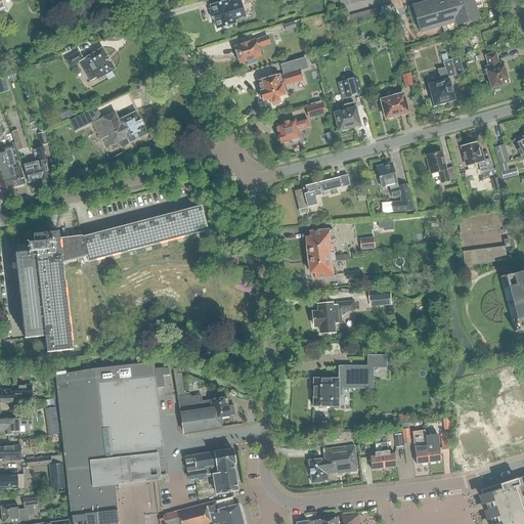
[(252,11),(258,10),(255,0),(249,2),(248,0),(239,0),(229,3),(228,1),(210,6),(212,16),(210,16),(211,19),(213,19),(216,29),(234,24),(232,17),(252,11)]
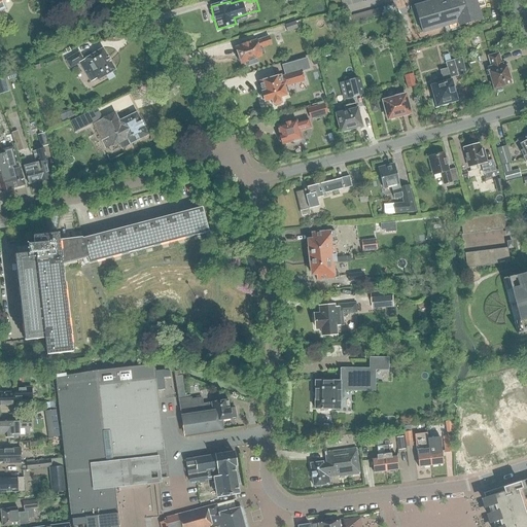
[(460,29),(459,26),(481,20),(477,8),(485,6),(483,0),(434,0),(414,6),(422,32),(449,25),(451,31),(460,29)]
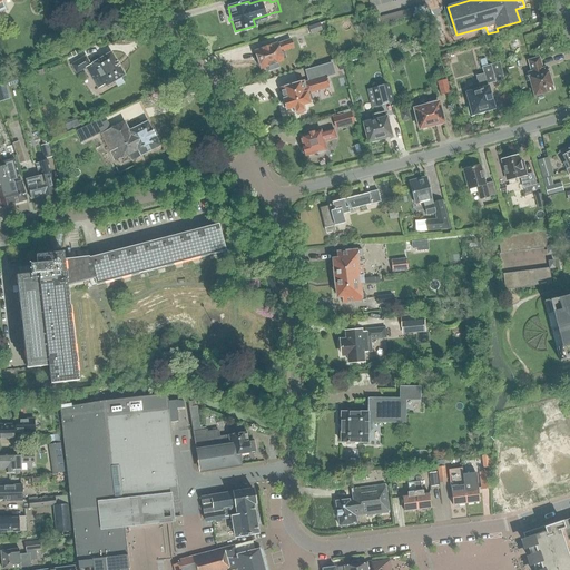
[(425,3),(372,19),(373,26),(428,10),(425,3)]
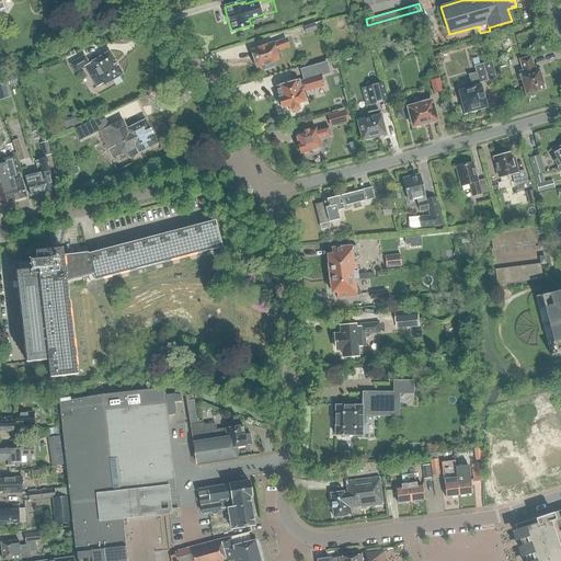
[(320,27),(318,22),(302,26),(305,33),(317,30),(316,29),(320,27)]
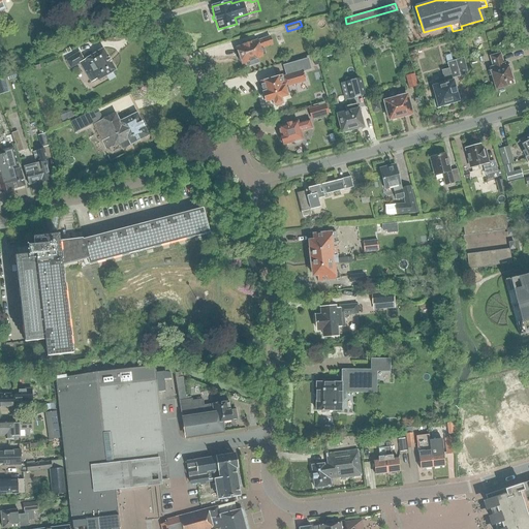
[(259,49),(272,44),(269,36),(257,40),(236,48),(239,57),(238,58),(239,62),(241,62),(242,64),(247,62),(249,67),(258,64),(256,59),(262,57),(259,49)]
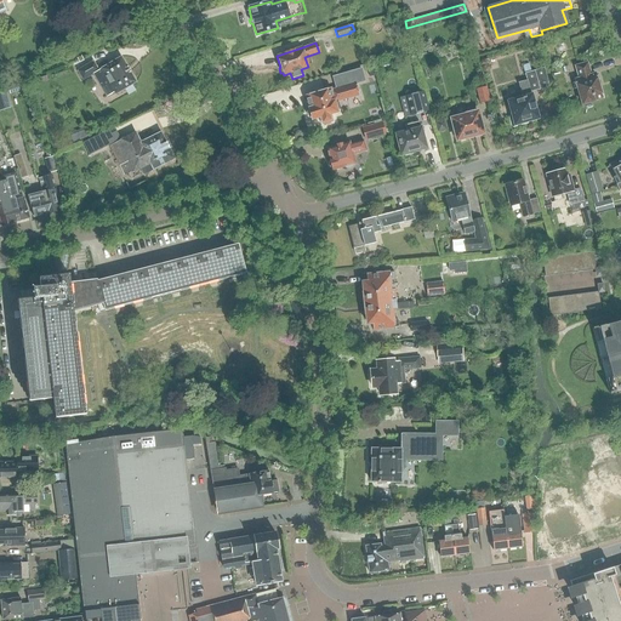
[(115,96),(136,83),(121,57),(98,70),(93,62),(78,72),(84,80),(93,75),(106,97),(113,92),(115,96)]
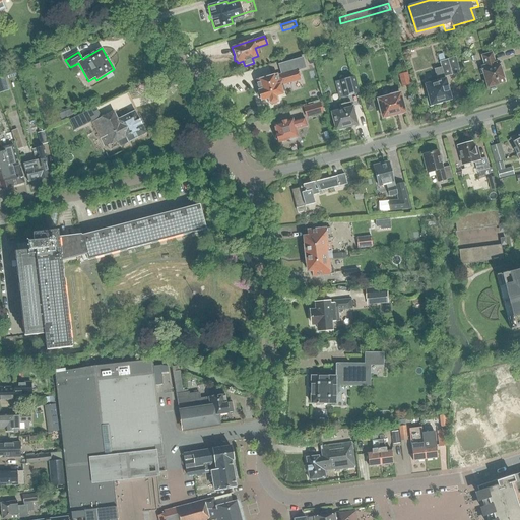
[(444,77),(459,72),(455,57),(444,60),(442,53),(437,55),(441,67),(434,69),(436,81),(425,85),(428,98),(427,98),(429,105),(450,99),(444,77)]
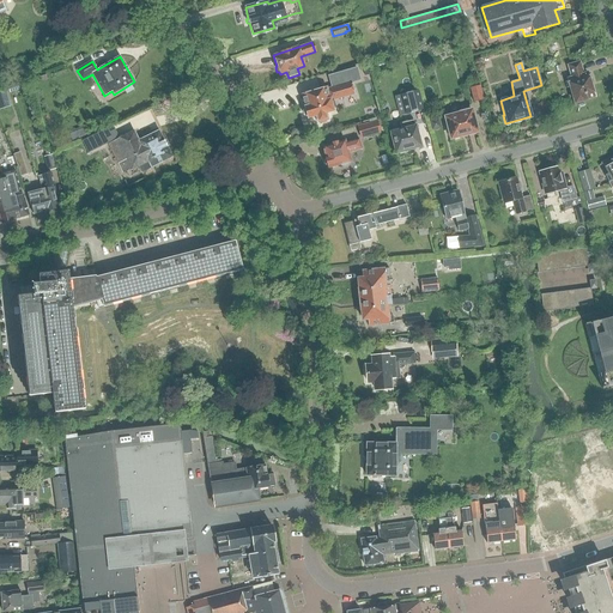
[(586,99),(594,97),(587,73),(583,74),(580,62),(566,66),(570,78),(566,79),(574,103),(586,101),(586,99)]
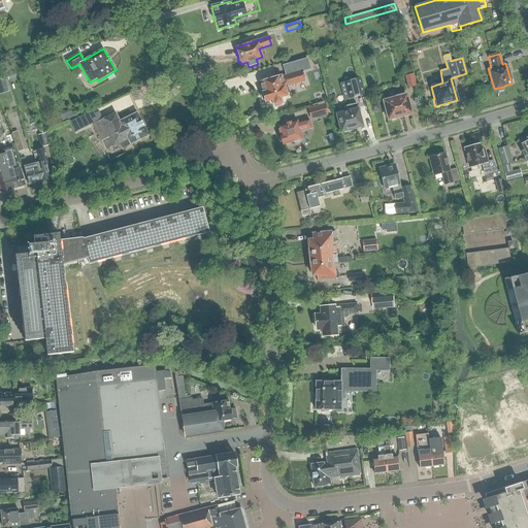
[(6,74),(8,79),(21,75),(19,70),(6,74)]
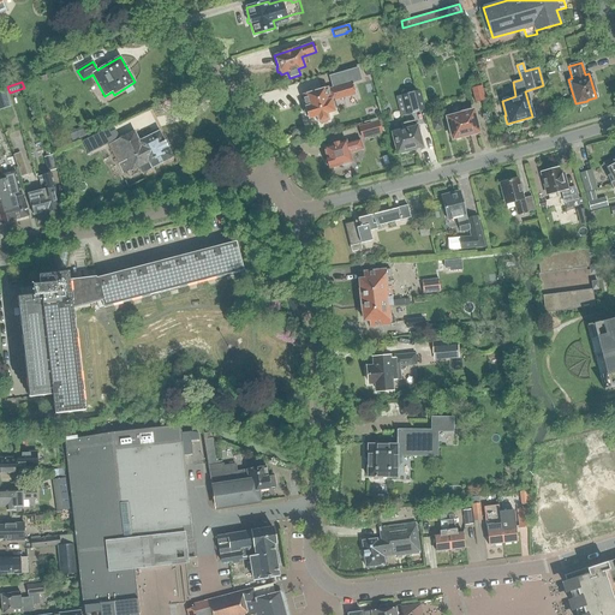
[(305,107),(305,109),(304,111),(306,117),(309,118),(309,119),(316,117),(318,123),(328,120),(327,114),(334,112),(330,102),(354,95),(352,83),(327,89),(302,95),(305,107)]
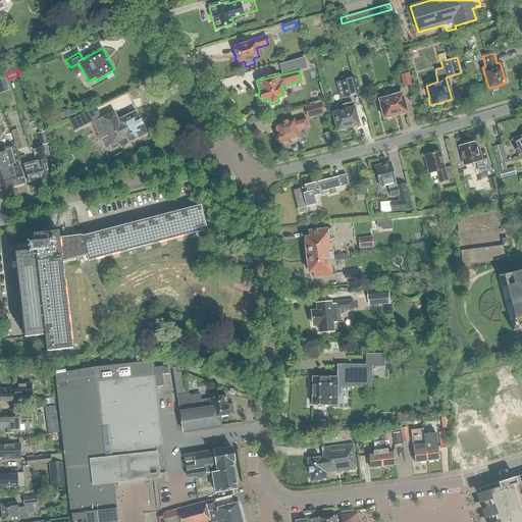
[(400,74),(403,87),(412,85),(408,72),(400,74)]
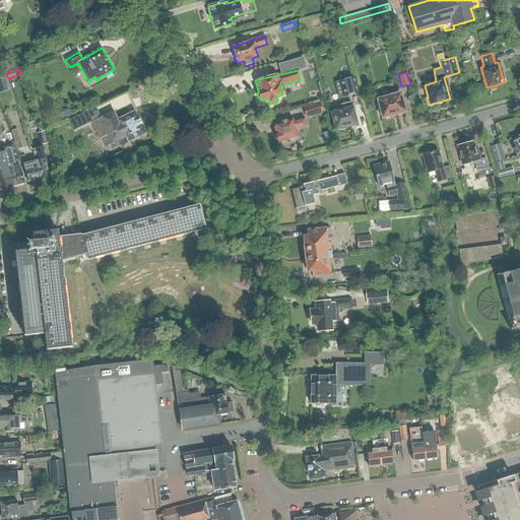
[(359,92),(354,76),(338,80),(342,96),(359,92)]
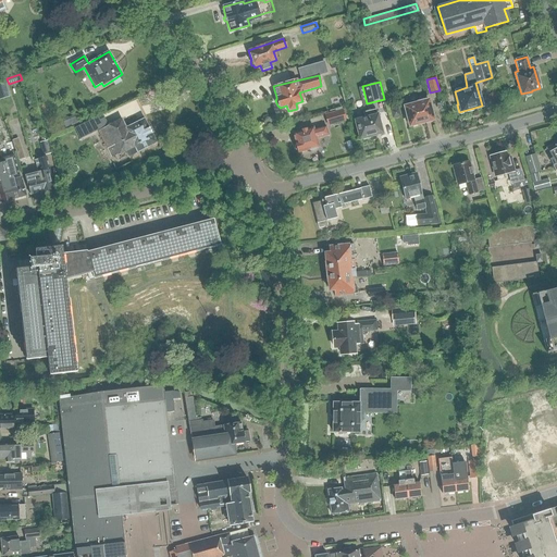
[(409,126),(433,120),(428,99),(417,102),(417,103),(405,107),(409,126)]
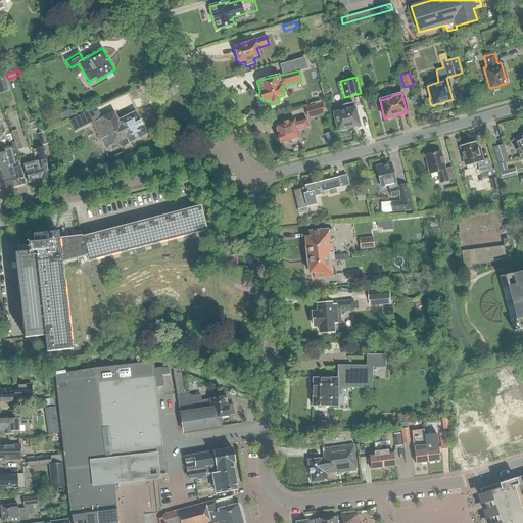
[(326,106),(325,101),(303,107),(306,117),(324,113),(323,107),(326,106)]
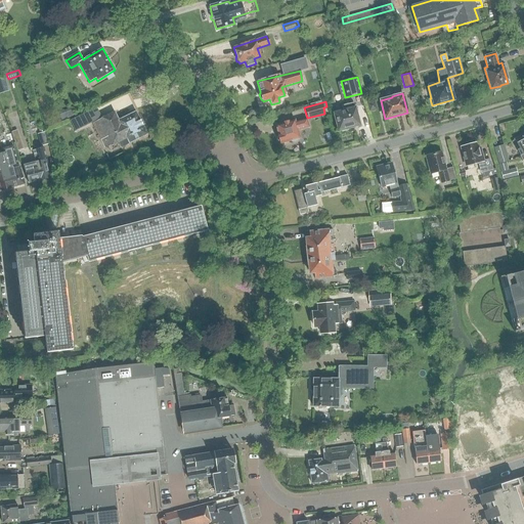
[(375,101),(366,103),(368,112),(377,110),(375,101)]
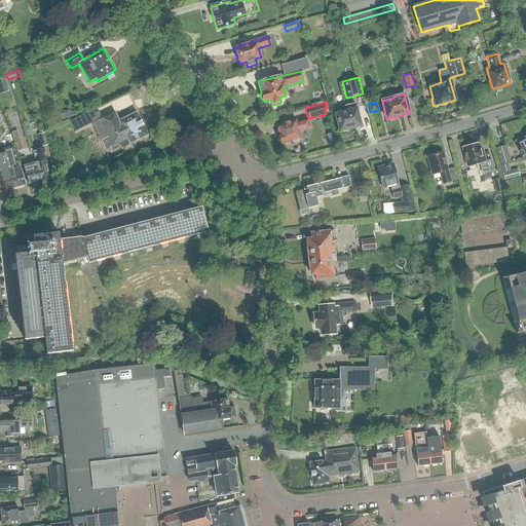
[(339,132),(361,126),(355,108),(353,104),(342,107),(344,111),(335,114),(339,132)]
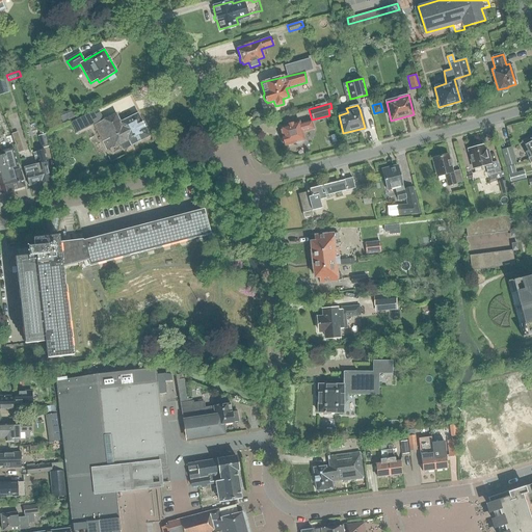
[(123,150),(149,137),(137,114),(121,123),(116,113),(94,125),(107,151),(112,148),(112,149),(121,145),(123,150)]
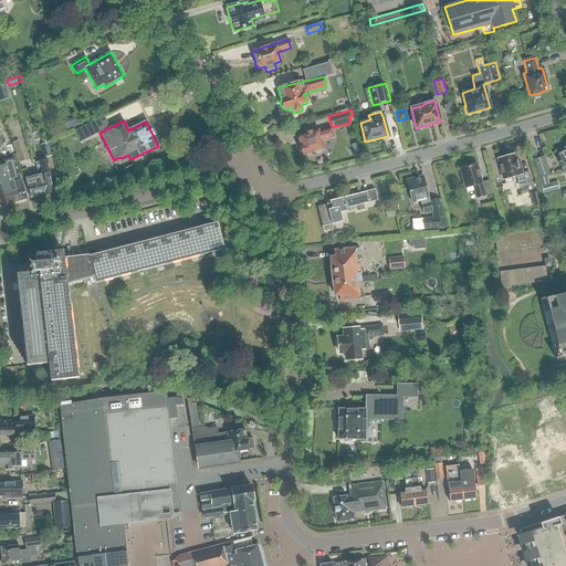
[(303,155),(313,152),(315,154),(321,152),(322,149),(323,149),(321,142),(333,137),(331,128),(318,133),(317,129),(315,130),(297,136),(301,145),(300,145),(303,155)]
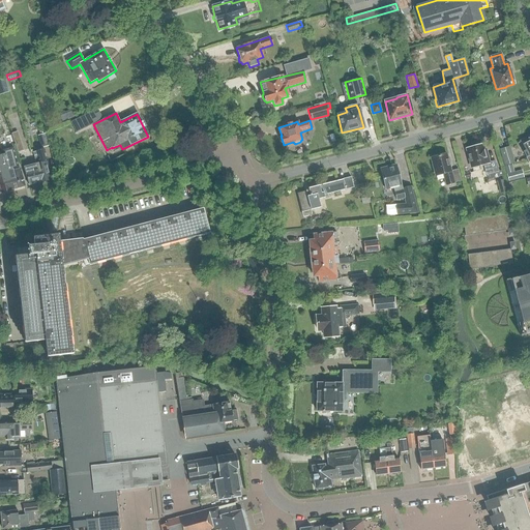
[(37,136),(40,148),(48,146),(45,134),(37,136)]
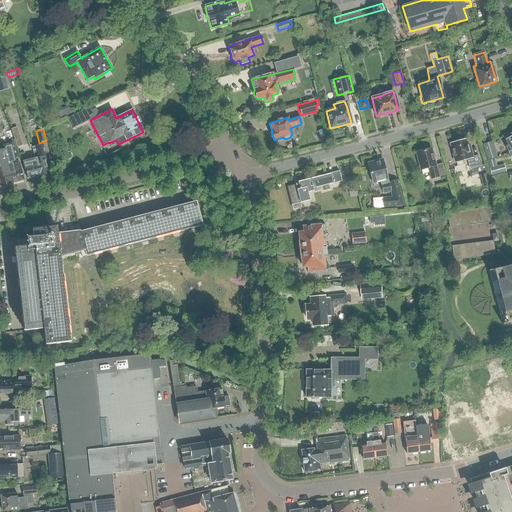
[(507,152),(511,149),(511,133),(511,134),(510,132),(502,136),(507,145),(504,146),(507,152)]
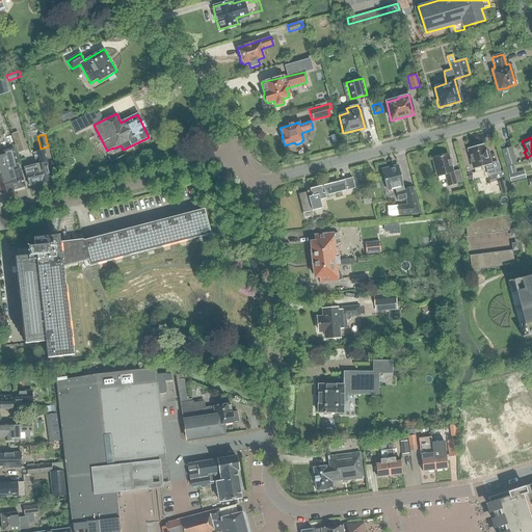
[(500,178),(500,177),(499,173),(499,171),(497,162),(490,164),(486,151),(484,152),(482,145),(468,150),(473,169),(485,165),(487,175),(489,181),(500,178)]
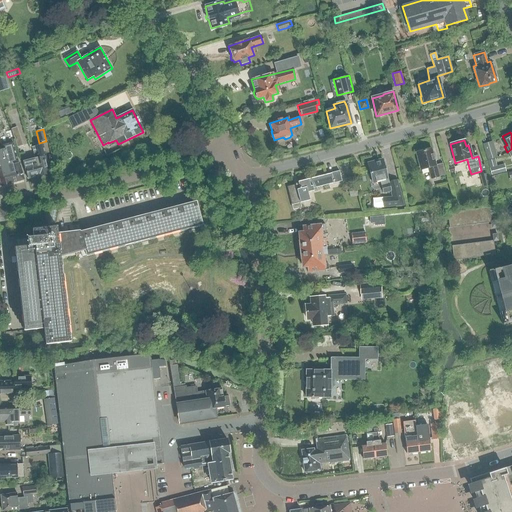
[(496,157),(492,141),(482,144),(487,160),(496,157)]
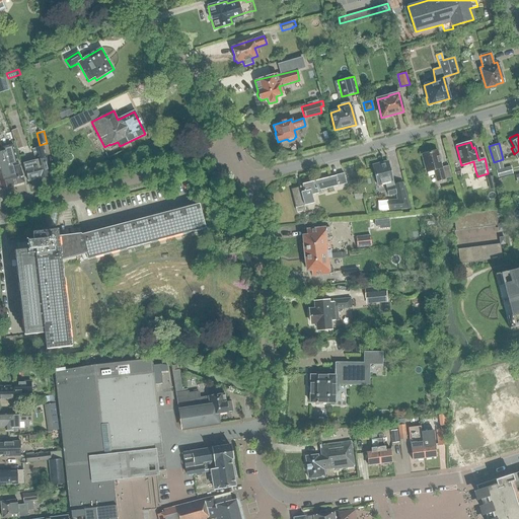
[(18,164),(12,144),(1,147),(2,152),(4,160),(6,160),(12,184),(23,181),(18,164)]
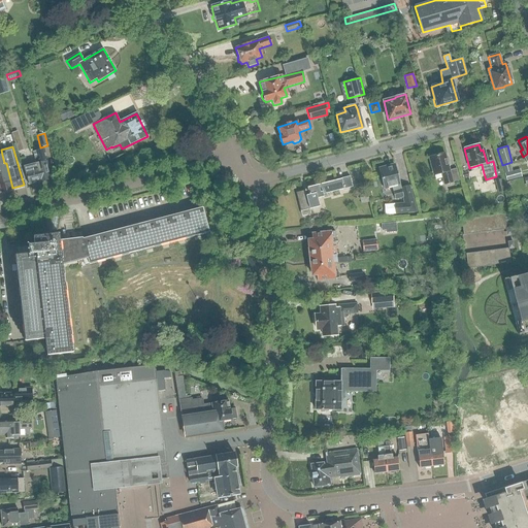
[(38,163),(35,164),(39,182),(39,183),(48,179),(45,168),(47,165),(42,150),(35,151),(38,163)]
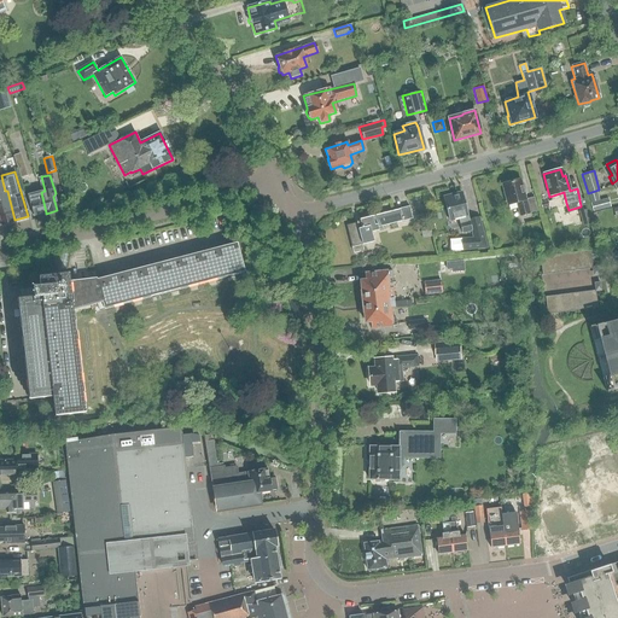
[(529,213),(537,210),(534,197),(526,199),(524,192),(523,192),(519,180),(502,185),(508,205),(516,203),(519,216),(530,213),(529,213)]
